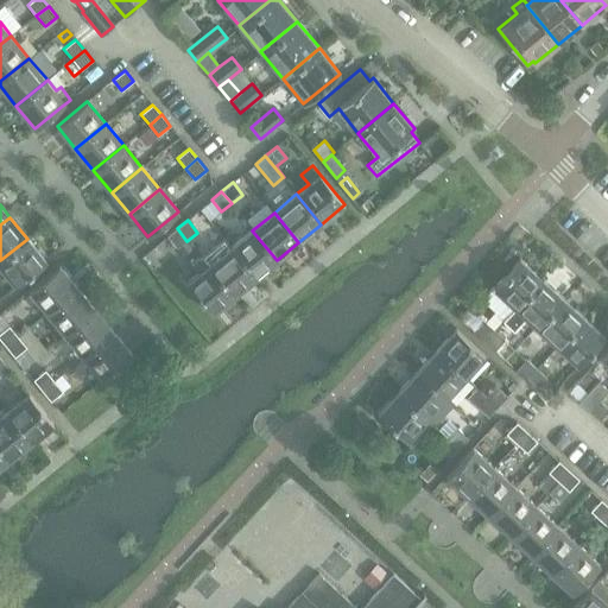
[(168,238),(177,249),(187,242),(187,241),(177,228),(168,238)]
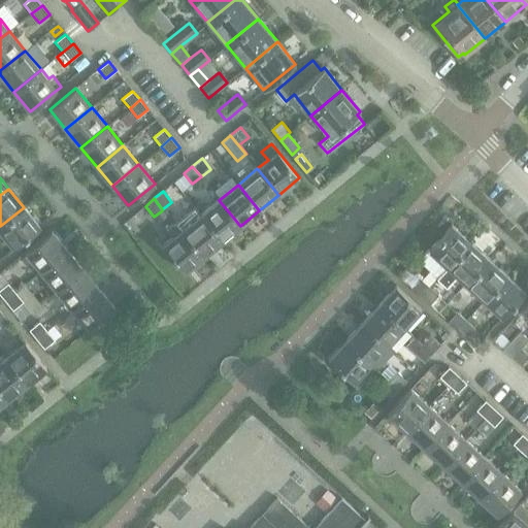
[(219,200),(201,215),(200,216),(221,241),(240,226),(219,200)]
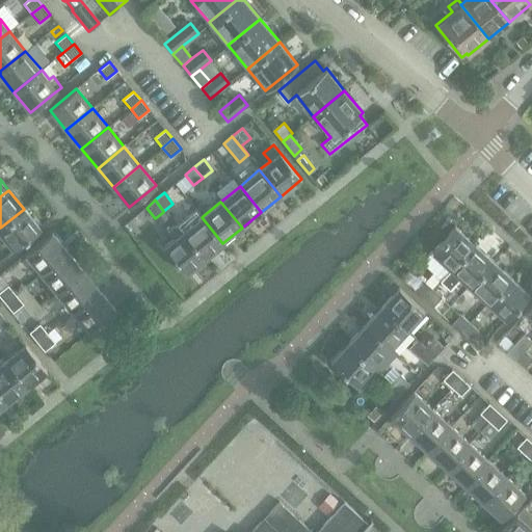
[(0,233),(14,250),(40,229),(24,209),(0,228),(0,233)]
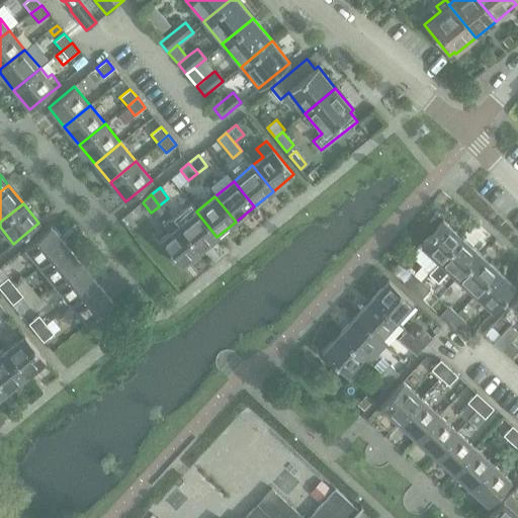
[(191,203),(172,219),(178,226),(177,228),(197,253),(217,237),(196,211),(197,210),(191,203)]
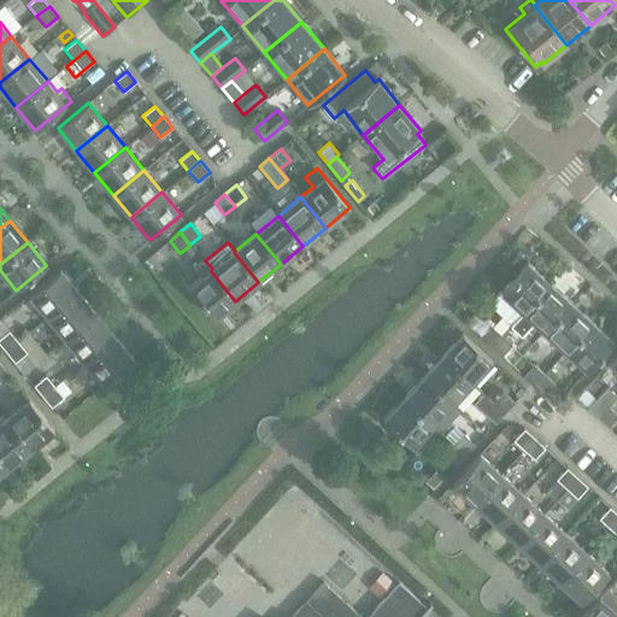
[(189,246),(180,253),(186,259),(194,252),(189,246)]
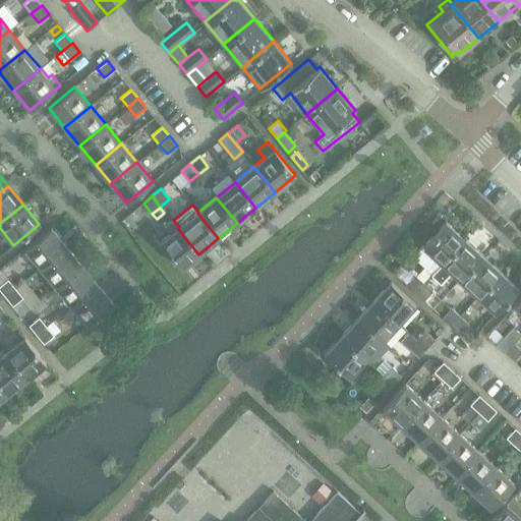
[(179,227),(173,220),(172,219),(164,226),(171,234),(160,243),(181,269),(198,254),(178,229),(179,227)]
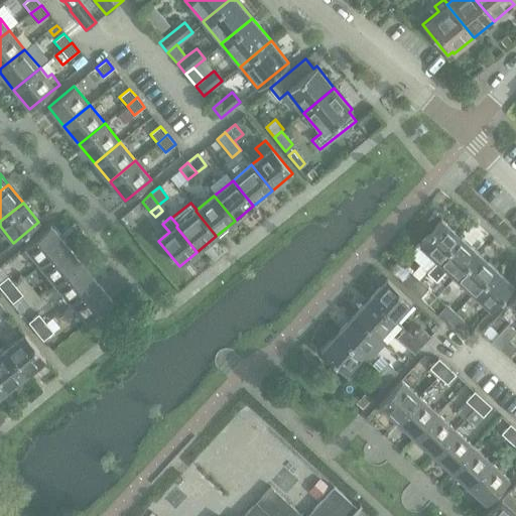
[(418,245),(410,255),(428,271),(460,237),(441,220),(418,245)]
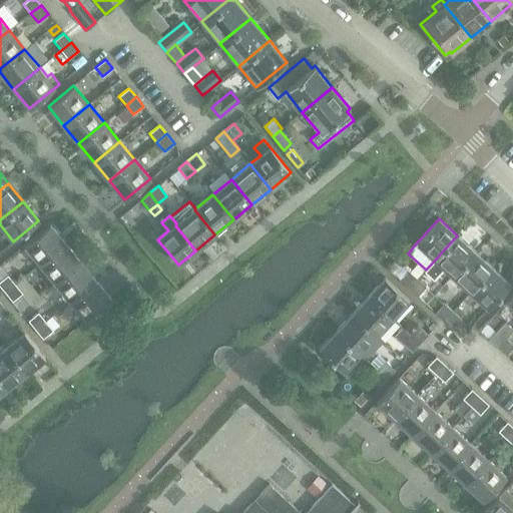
[(65,243),(49,223),(24,244),(40,264),(65,243)]
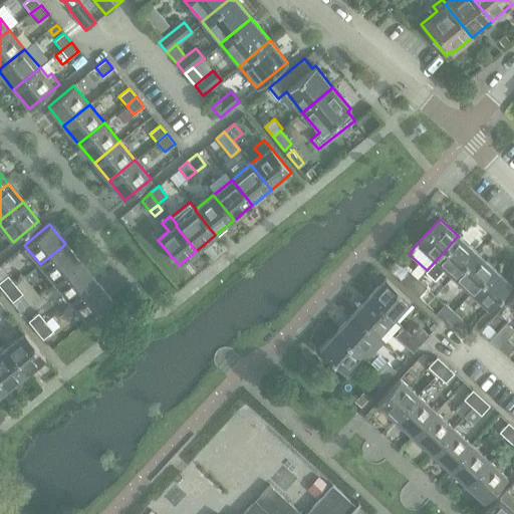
[(475,252),(458,236),(427,270),(435,278),(444,269),(452,277),(475,252)]
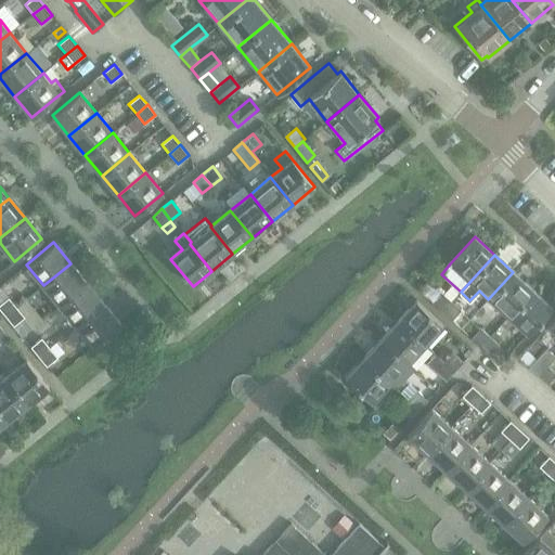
[(71,263),(43,285),(60,306),(87,283),(71,263)]
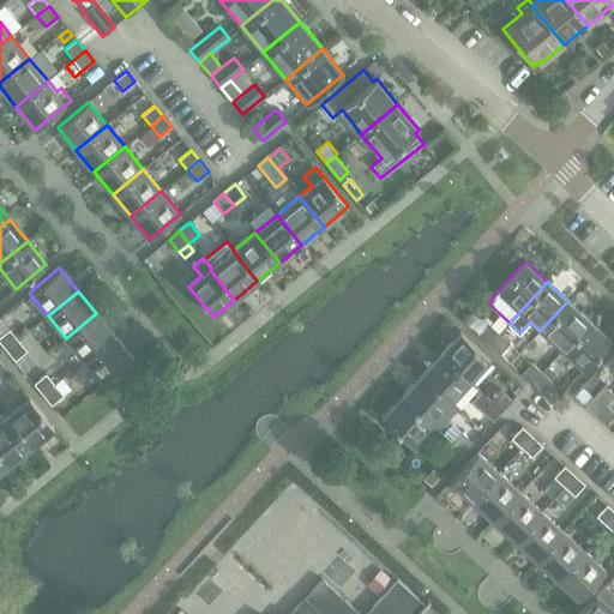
[(540,331),(561,350),(589,320),(567,301),(540,331)]
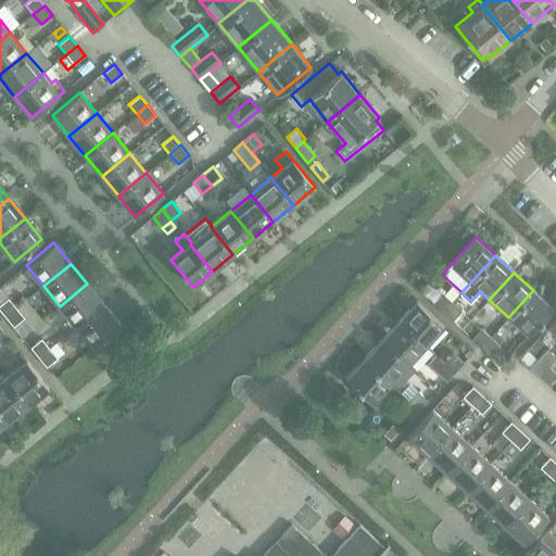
[(87,283),(60,306),(76,326),(103,303),(87,283)]
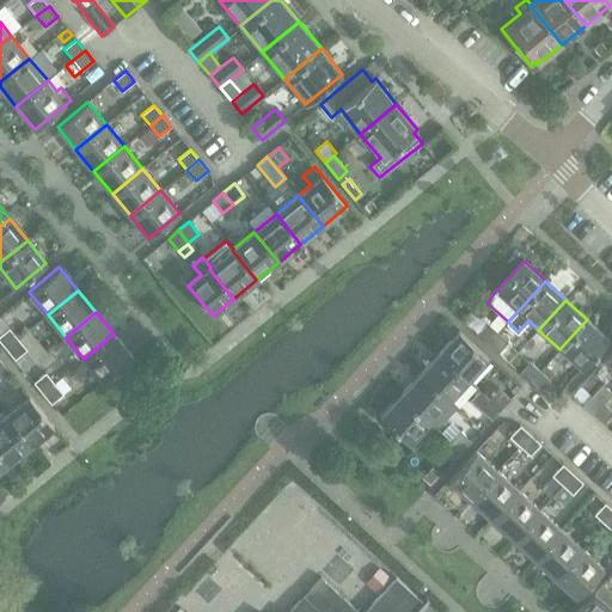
[(581,369),(600,349),(609,340),(587,319),(560,349),(581,369)]
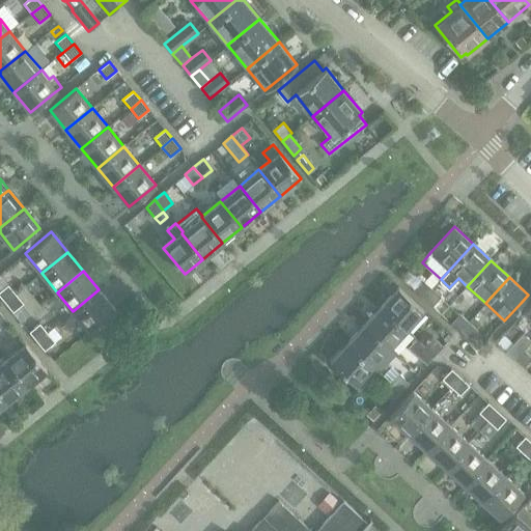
[(431,289),(422,280),(414,290),(423,299),(431,289)]
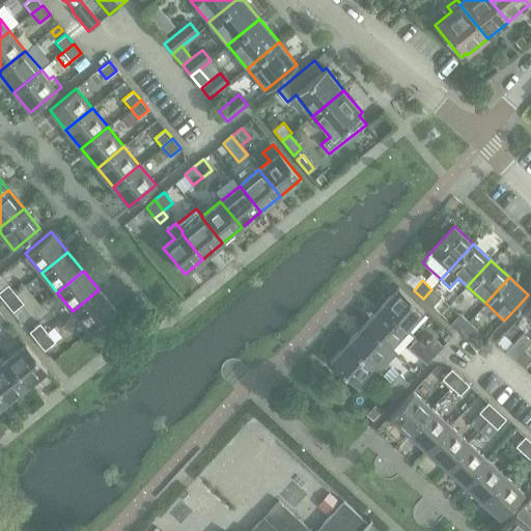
[(7,284),(0,290),(0,296),(5,303),(16,295),(7,284)]
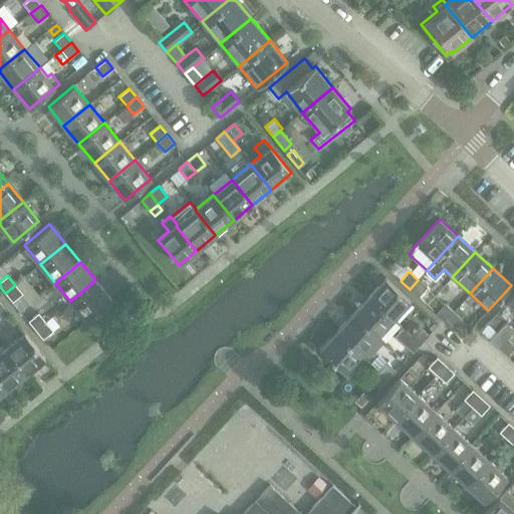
[(394,318),(410,300),(386,278),(368,296),(394,318)]
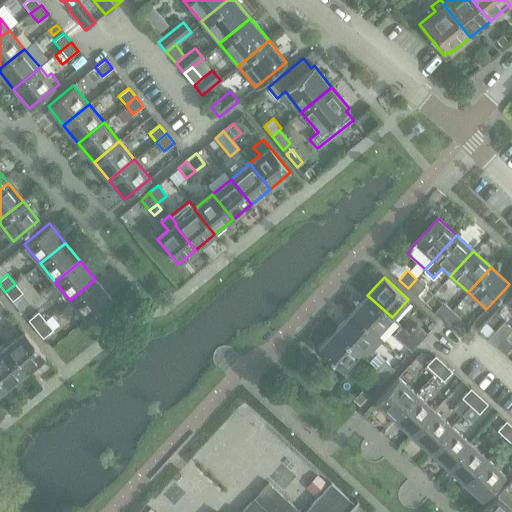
[(86,319),(111,299),(95,279),(70,300),(86,319)]
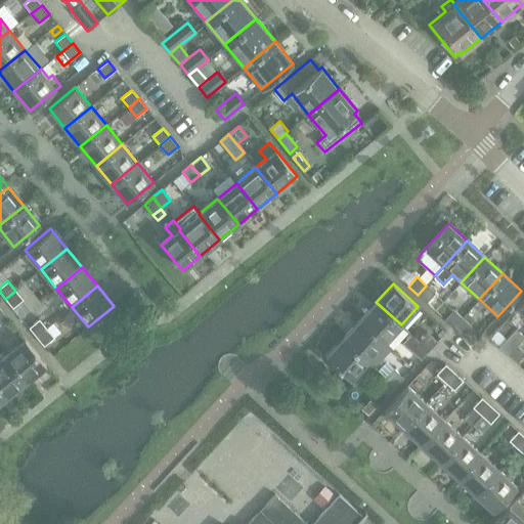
[(418,295),(426,303),(435,293),(426,286),(418,295)]
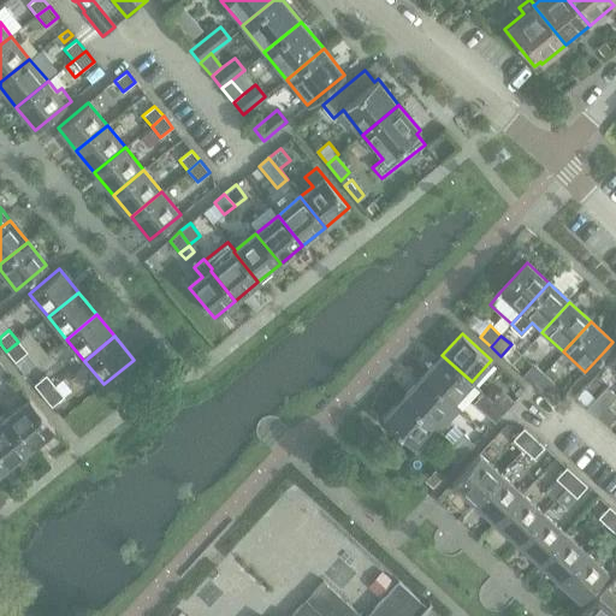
[(15,362),(27,351),(18,342),(6,351),(15,362)]
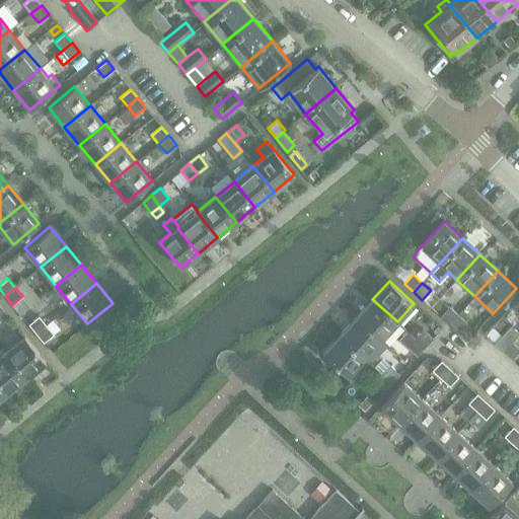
[(380,340),(397,321),(372,299),(356,317),(380,340)]
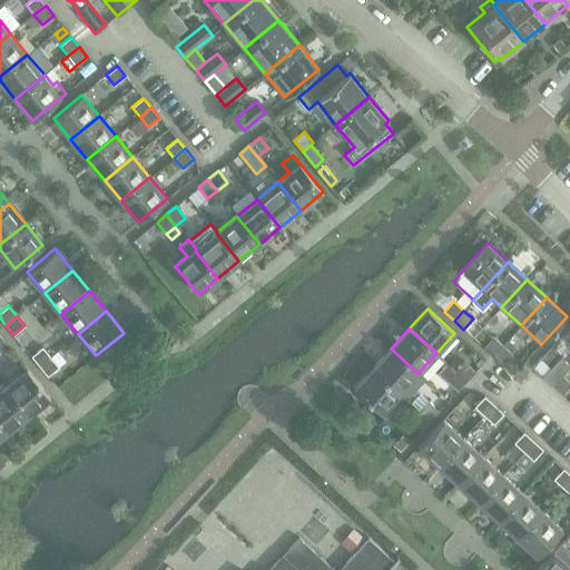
[(502,345),(493,337),(483,347),(492,356),(502,345)]
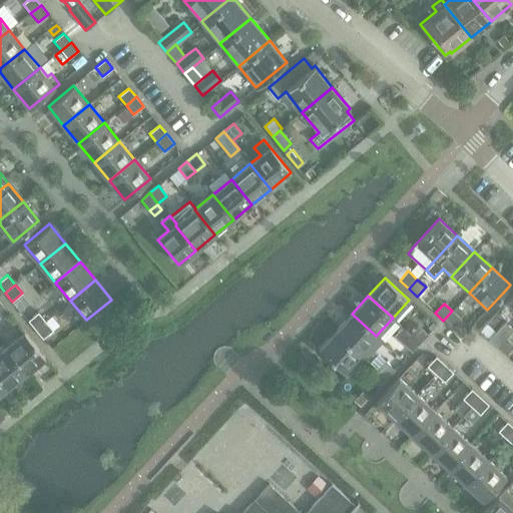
[(443,321),(452,329),(461,319),(452,311),(443,321)]
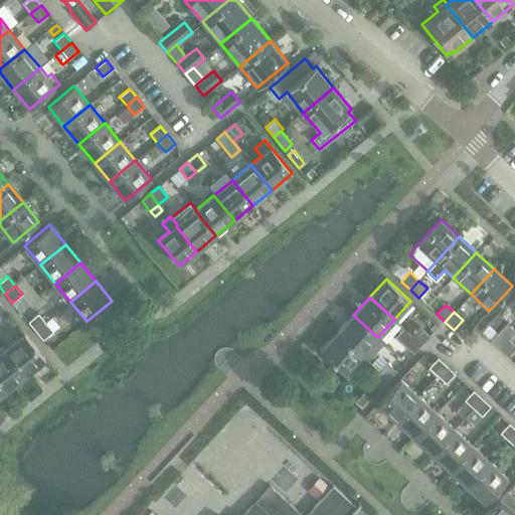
[(38,313),(27,321),(35,331),(46,323),(38,313)]
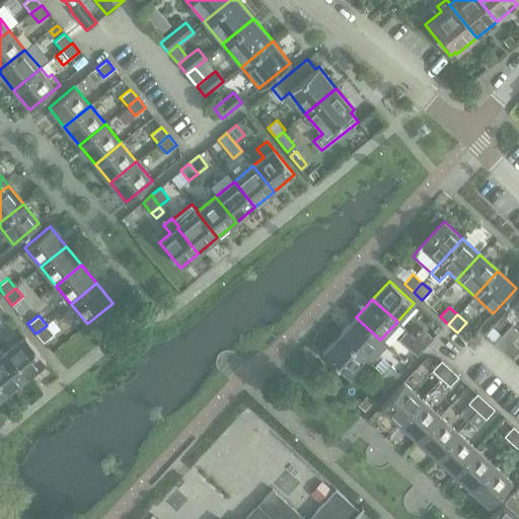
[(356,317),(339,335),(364,358),(380,340),(356,317)]
